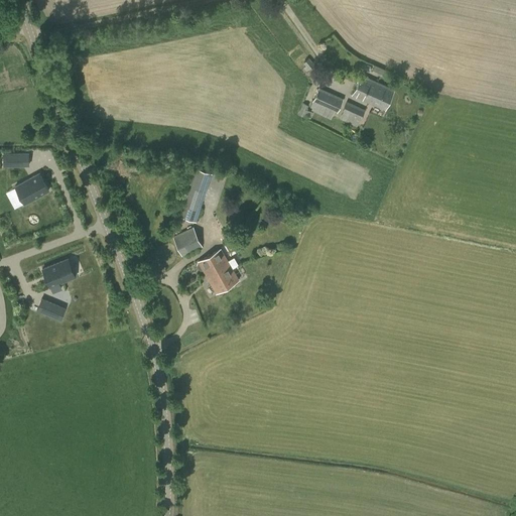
[(306,71),(314,65),(308,57),(302,61),(306,67),(304,68),(306,71)]
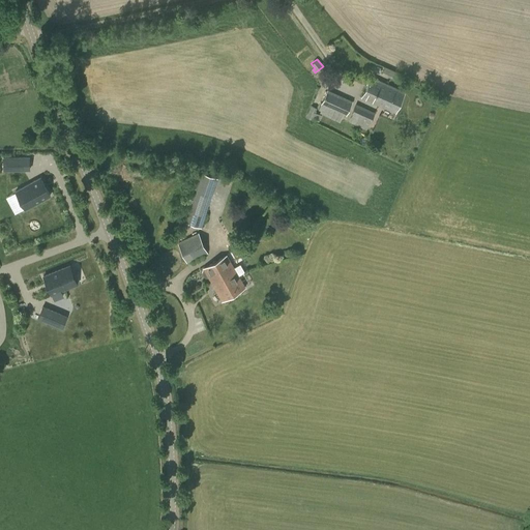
[(372,77),(364,93),(362,96),(395,112),(405,92),(372,77)]
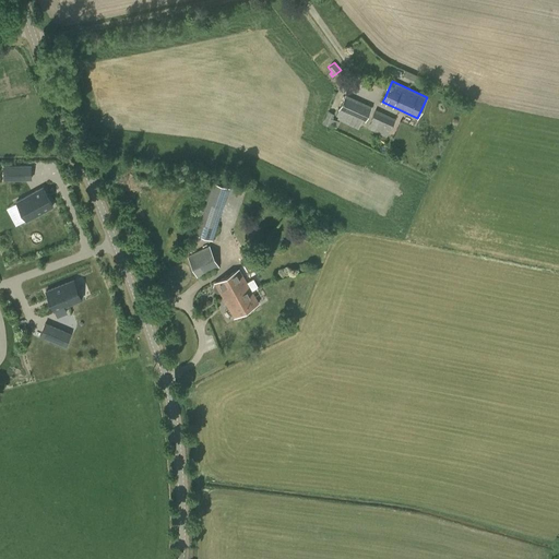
[(346,94),(339,110),(365,122),(372,107),(346,94)]
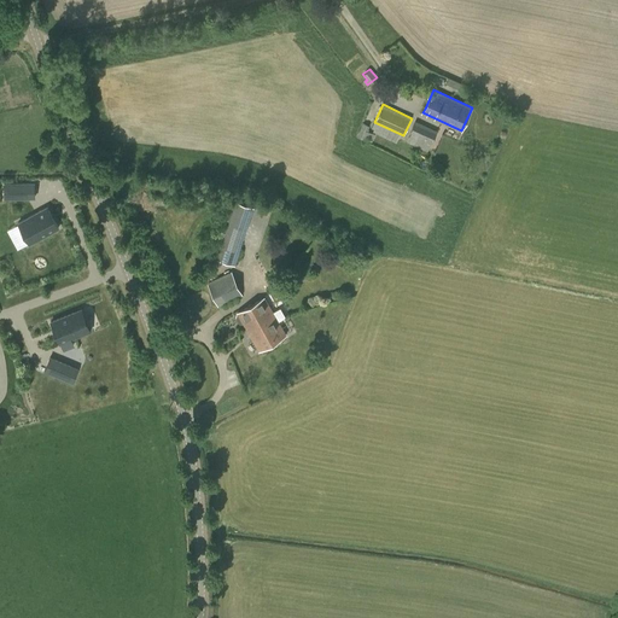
[(415,121),(409,133),(431,144),(437,132),(415,121)]
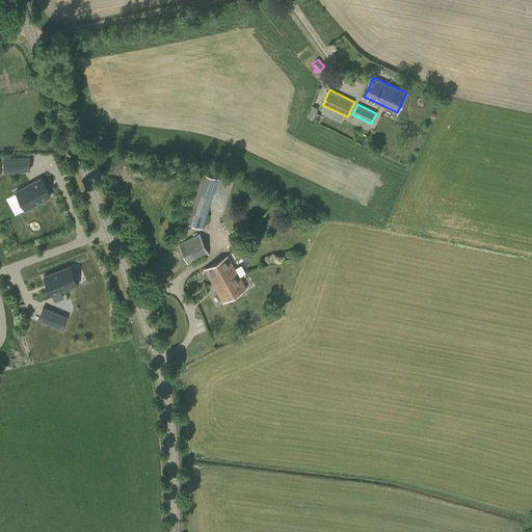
[(315,118),(319,107),(314,105),(310,116),(315,118)]
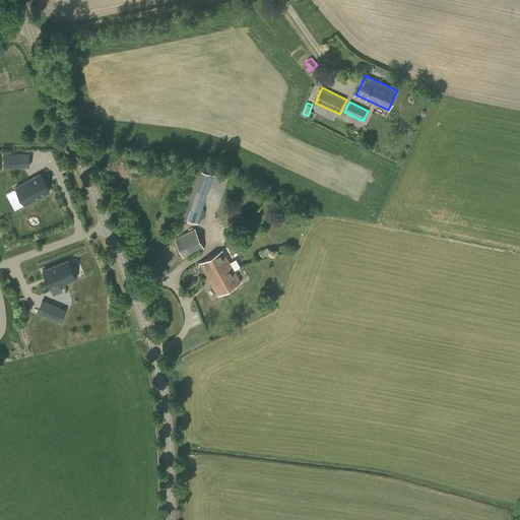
[(28,167),(28,154),(3,154),(3,167),(28,167)]
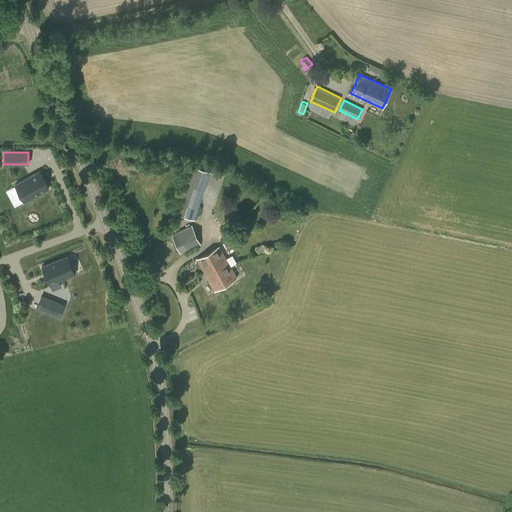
[(195,220),(210,171),(196,167),(180,215),(195,220)]
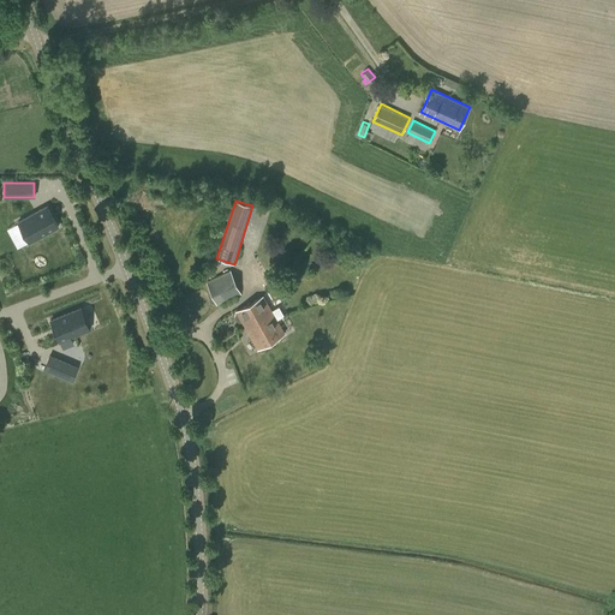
[(58,227),(47,207),(17,222),(18,224),(19,222),(30,242),(28,242),(29,243),(58,227)]
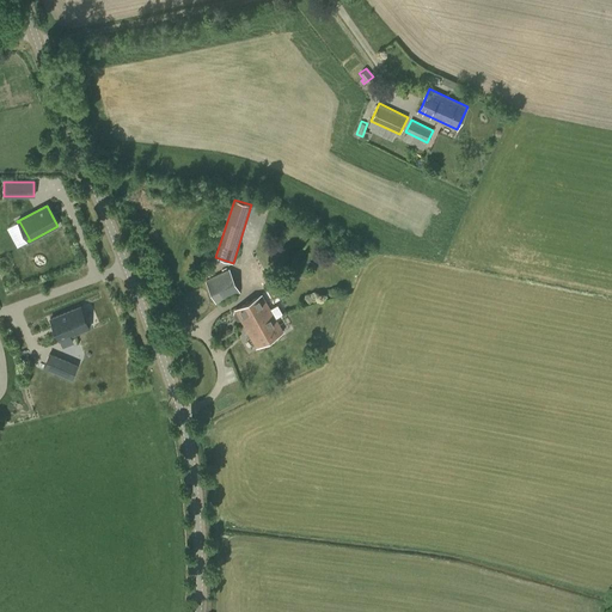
[(216,304),(240,293),(230,269),(206,280),(216,304)]
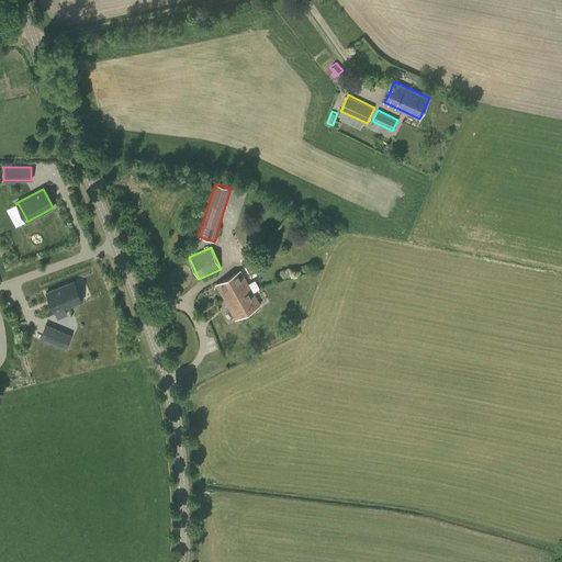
[(250,288),(253,292),(259,289),(255,280),(248,284),(240,270),(216,284),(217,285),(215,287),(214,289),(216,293),(220,294),(222,293),(224,299),(232,294),(233,296),(242,291),(242,293),(250,288)]
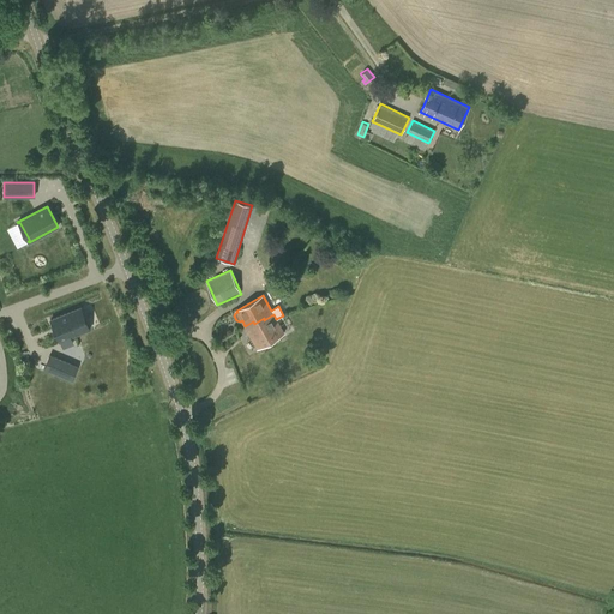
[(50,320),(59,342),(60,341),(71,336),(90,329),(90,327),(88,329),(80,308),(82,308),(82,307),(50,320)]
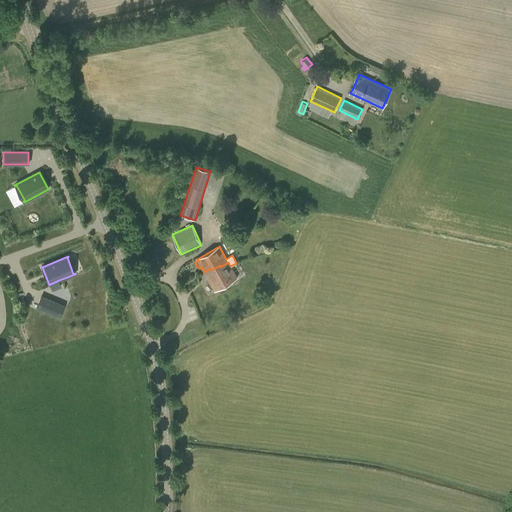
[(215,290),(237,278),(230,266),(228,262),(220,267),(220,265),(212,270),(211,268),(204,272),(215,290)]
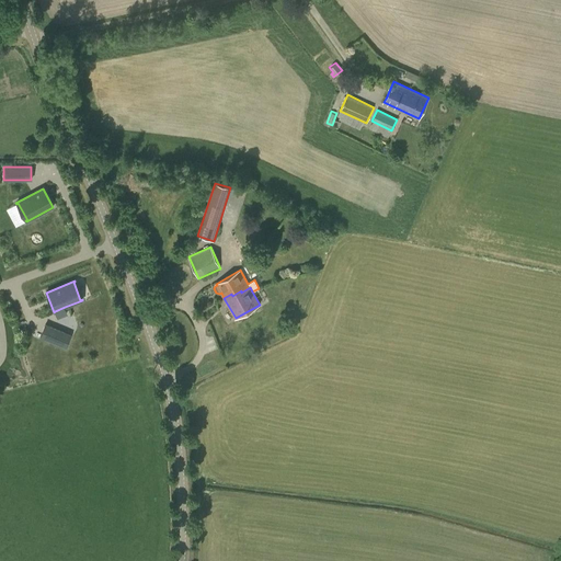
[(70,335),(45,324),(41,336),(66,347),(70,335)]
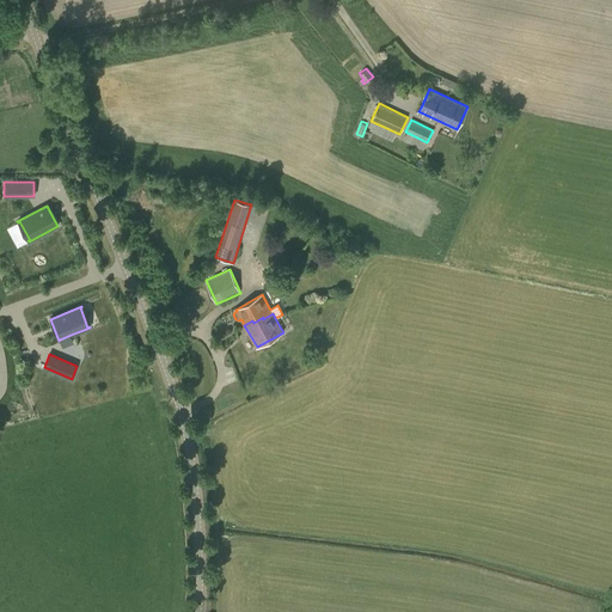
All buildings are outlined.
